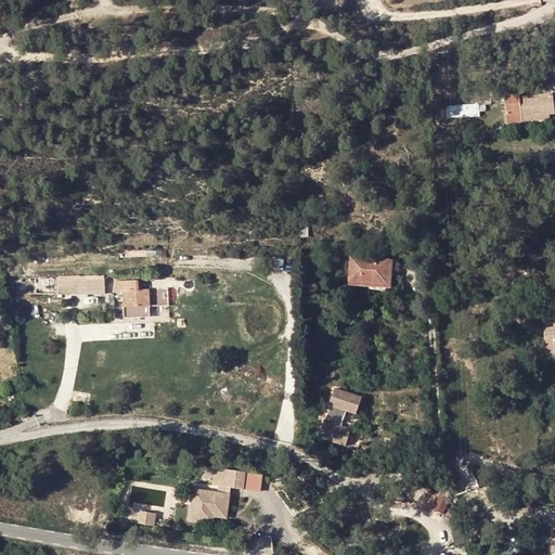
[(537,28),(528,30),(530,38),(538,36),(537,28)]
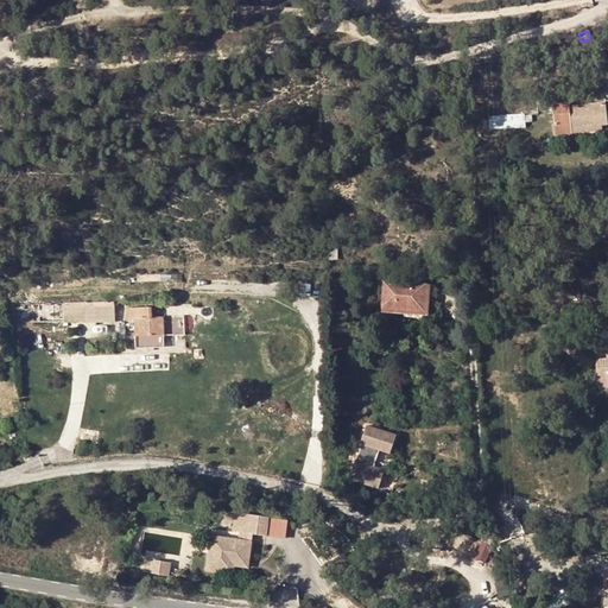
[(593,103),(594,125),(600,125),(607,125),(605,102),(593,103)]
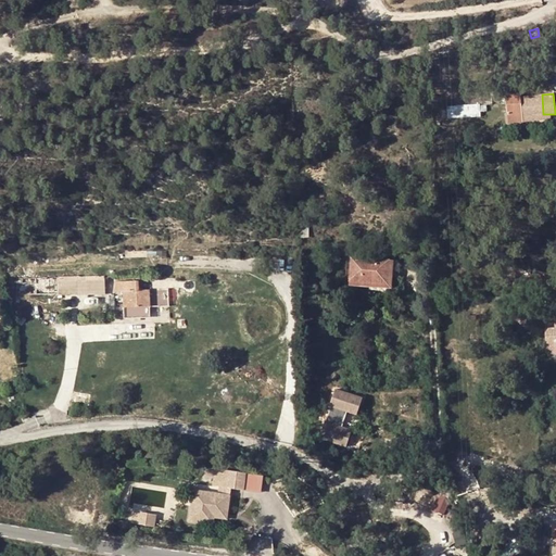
[(520,95),(505,96),(508,123),(523,122),(522,117),(543,114),(542,95),(520,98),(520,95)]
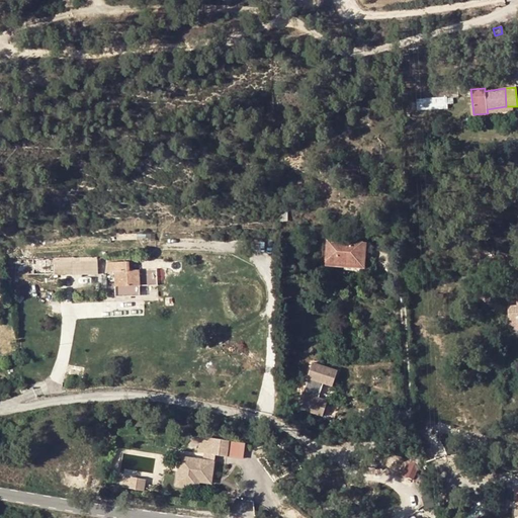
[(425,108),(447,107),(446,97),(425,98),(425,108)]
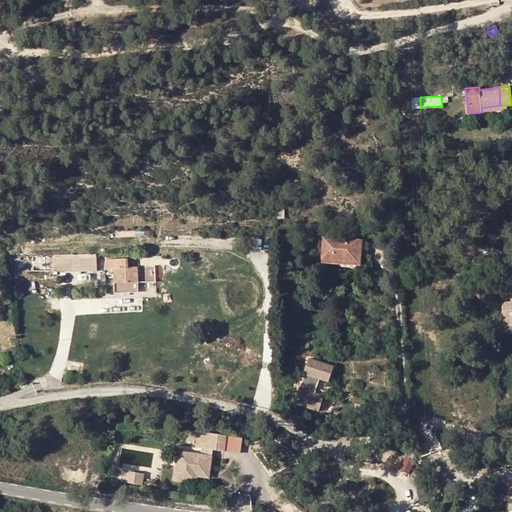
[(276,209),(276,219),(284,219),(284,208),(276,209)]
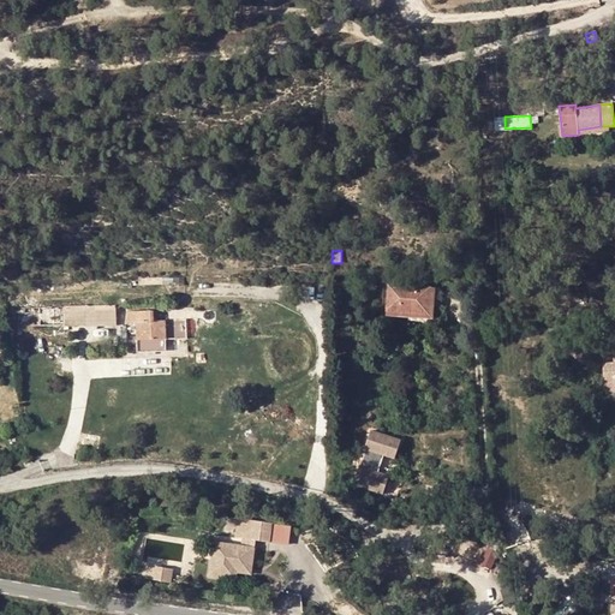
[(388,284),(386,312),(408,314),(429,315),(431,287),(417,286),(388,284)]
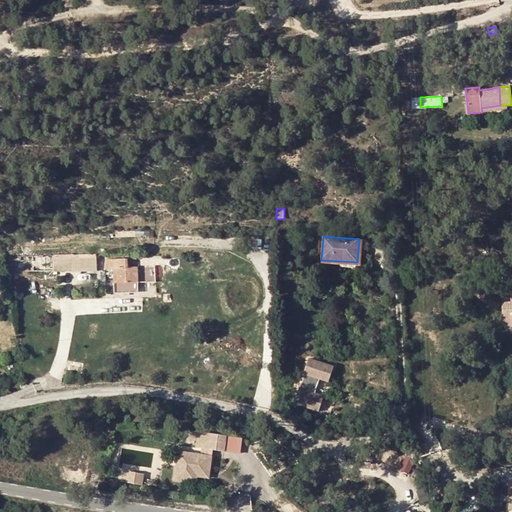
[(33,276),(33,267),(54,267),(54,271),(71,270),(71,255),(54,255),(17,256),(17,273),(27,272),(27,276),(33,276)]
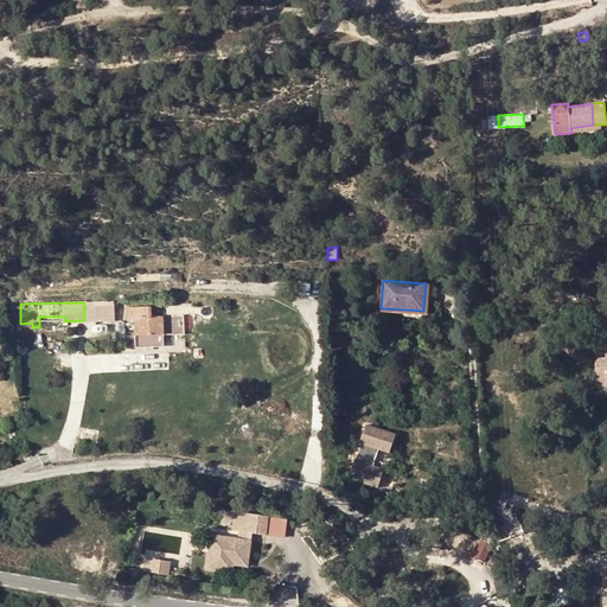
[(126,307),(126,319),(135,319),(135,347),(165,347),(164,318),(149,318),(149,307),(126,307)]
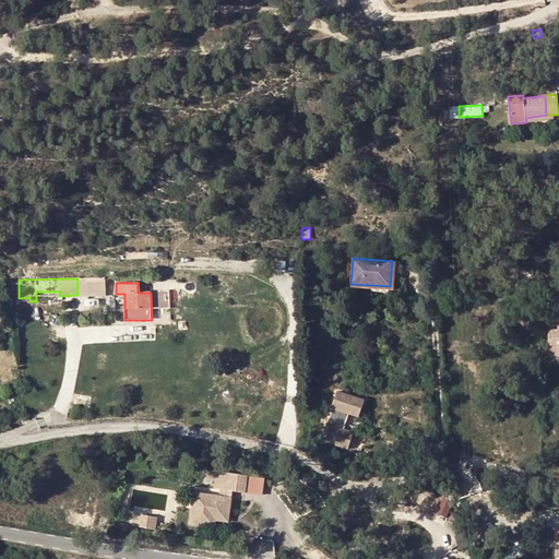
[(527,295),(526,284),(514,285),(515,296),(527,295)]
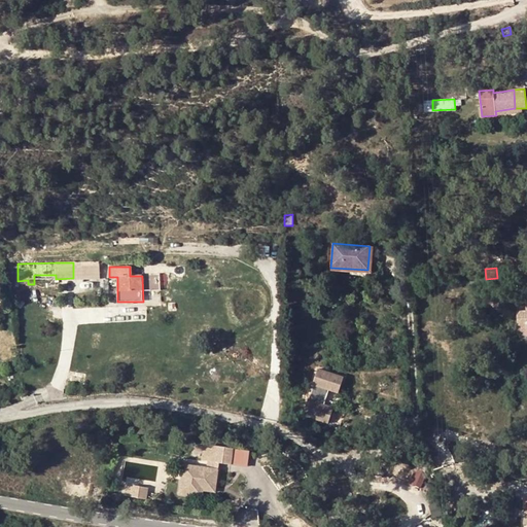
[(367,270),(350,269),(350,274),(349,279),(367,281),(367,270)]
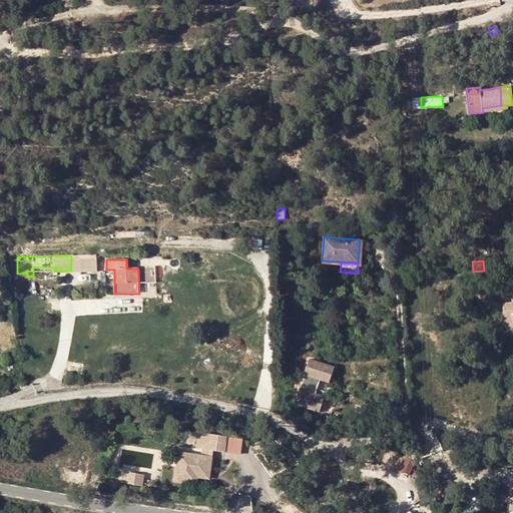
[(512,336),(512,295),(511,296),(512,304),(504,305),(506,337),(512,336)]
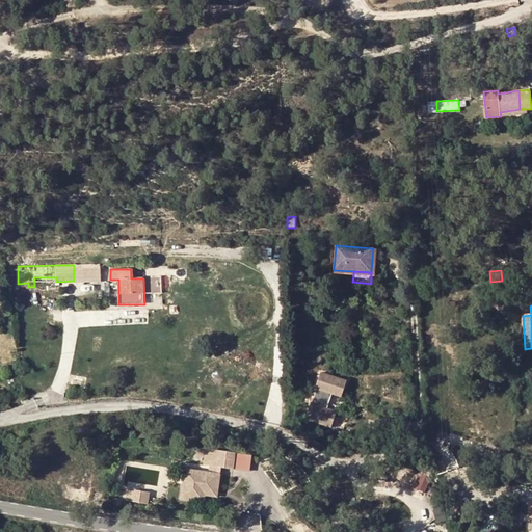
[(346,382),(322,375),(317,391),(319,392),(314,406),(312,405),(307,421),(311,422),(331,429),(337,414),(327,410),(331,395),(342,398),(346,382)]
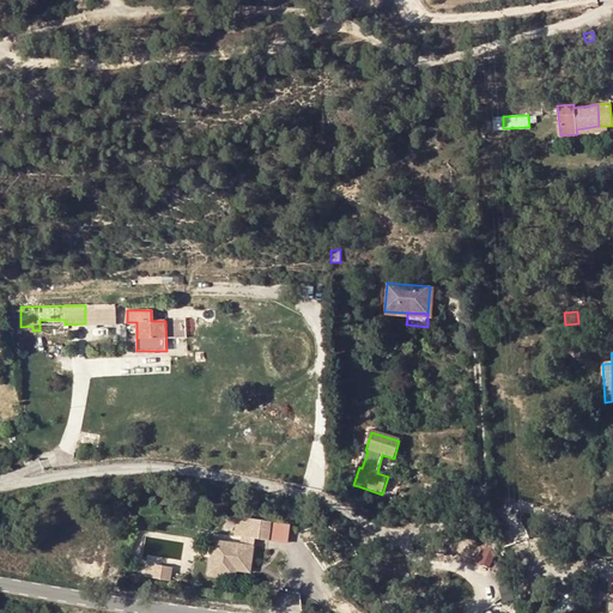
[(266,544),(268,525),(250,522),(237,520),(235,539),(248,541),(266,544)]
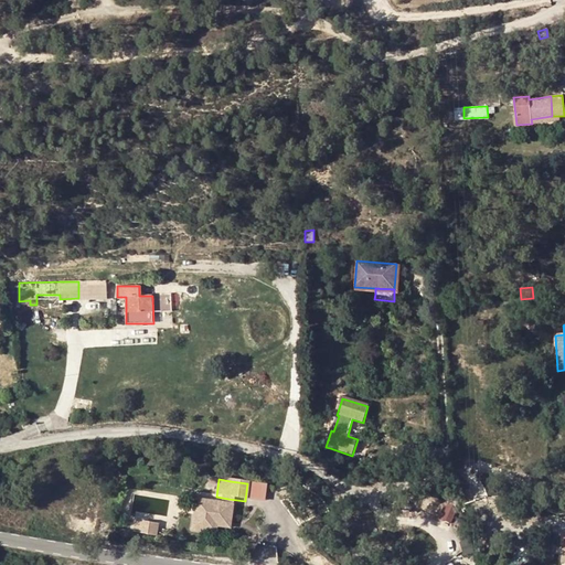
[(189,533),(200,534),(201,531),(210,532),(211,520),(215,521),(215,525),(228,528),(232,507),(198,502),(195,518),(191,518),(189,533)]
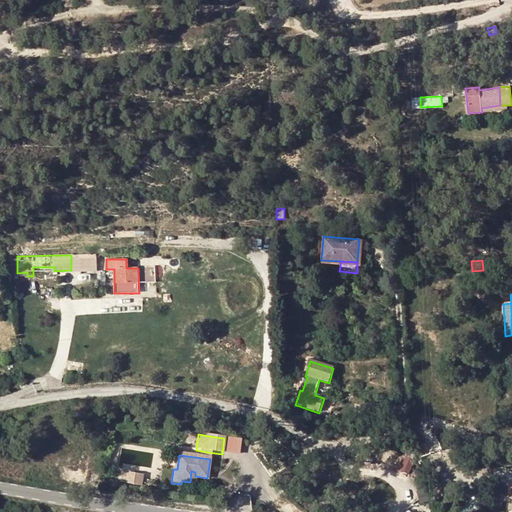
[(140,480),(142,473),(123,469),(122,476),(140,480)]
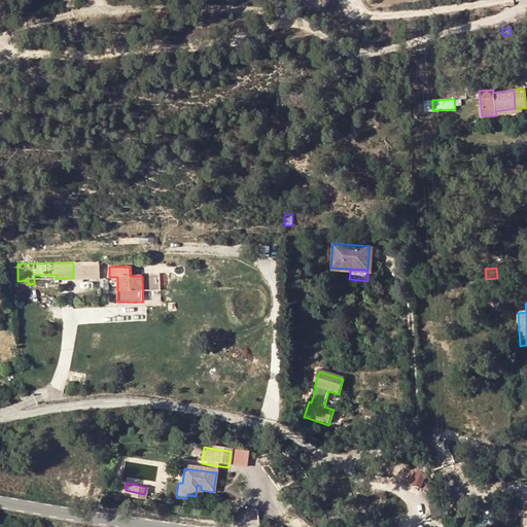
[(199,500),(201,490),(201,486),(197,485),(196,496),(187,495),(186,498),(199,500)]
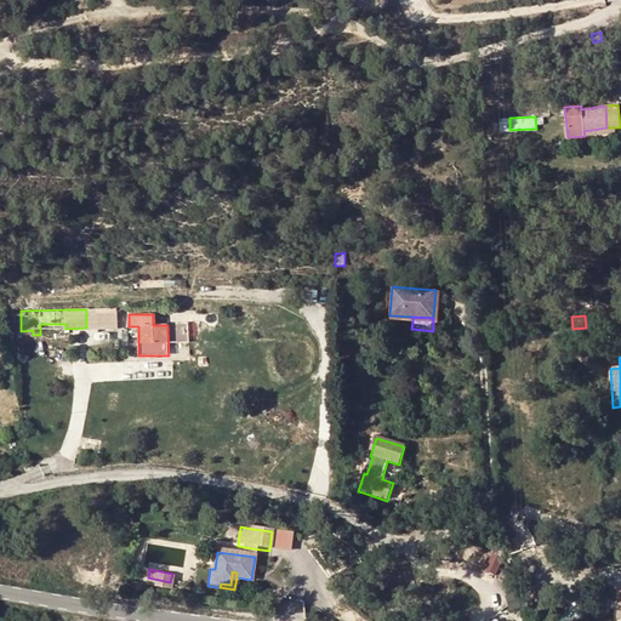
[(506,599),(512,613),(524,608),(519,594),(506,599)]
